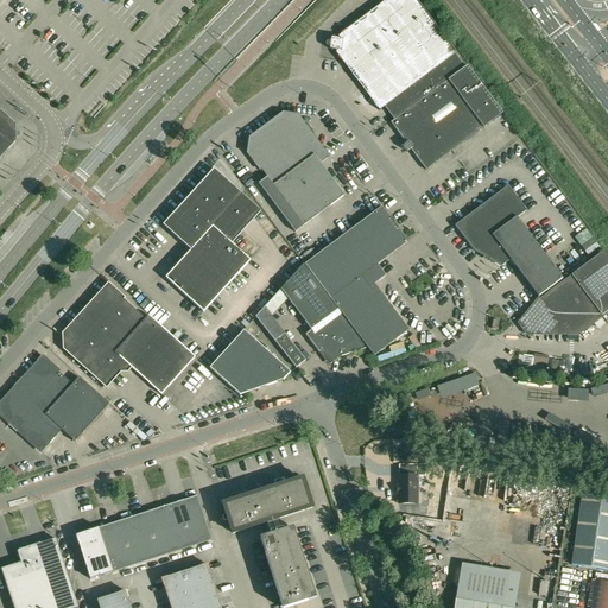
[(331,38),(329,50),(336,51),(336,54),(350,71),(359,84),(379,111),(381,109),(385,107),(394,120),(448,81),(467,67),(456,54),(416,0),(386,0),(339,37),(337,39),(331,38)]
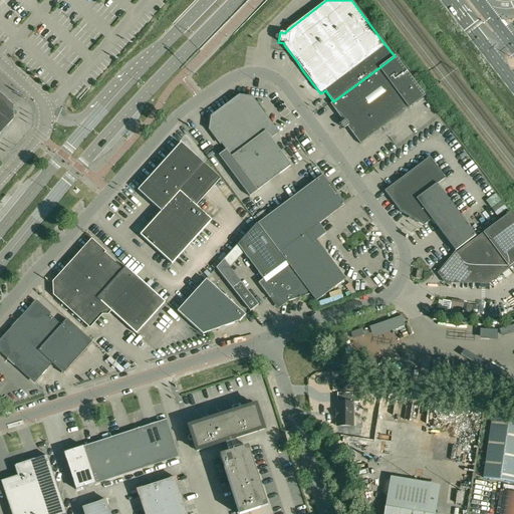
[(333,101),(330,104),(337,114),(343,122),(340,124),(343,129),(347,126),(360,145),(409,108),(425,96),(395,56),(378,68),(333,101)]
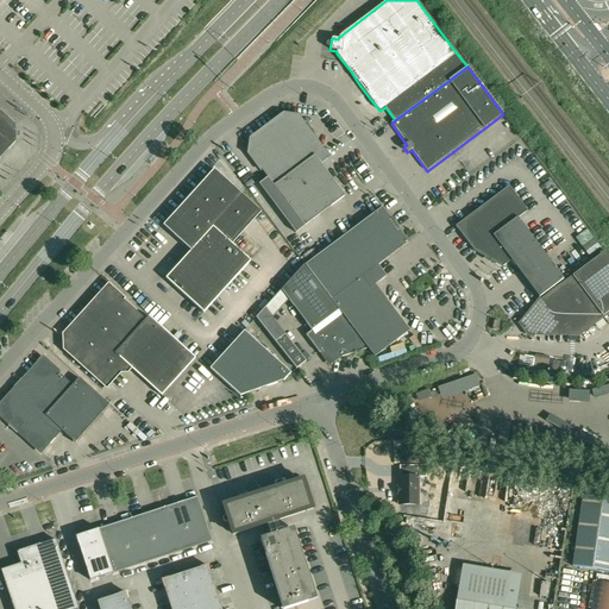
[(0,158),(17,142),(16,125),(0,111),(0,158)]
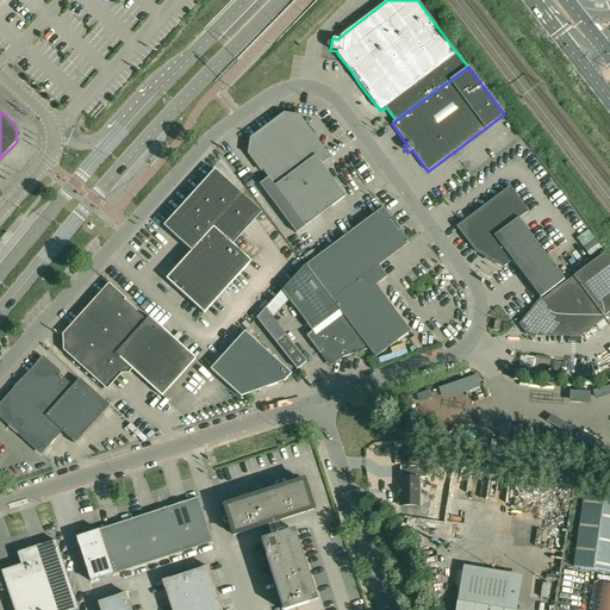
[(304,226),(319,216),(344,197),(332,181),(319,163),(327,159),(298,119),(285,118),(254,141),(251,154),(263,169),(262,170),(304,226)]
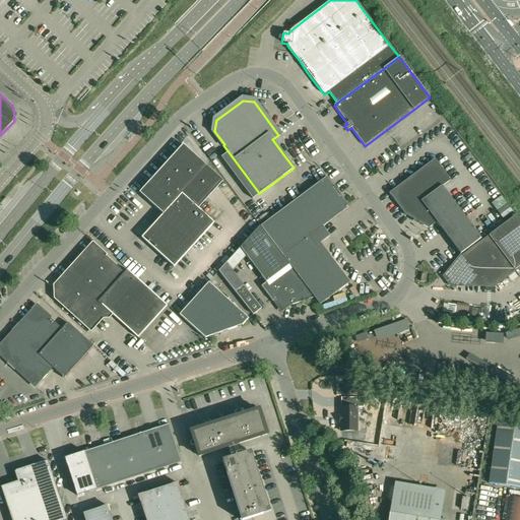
[(183,145),(146,185),(140,192),(155,207),(163,214),(141,238),(174,267),(213,223),(198,208),(222,181),(207,167),(183,145)]
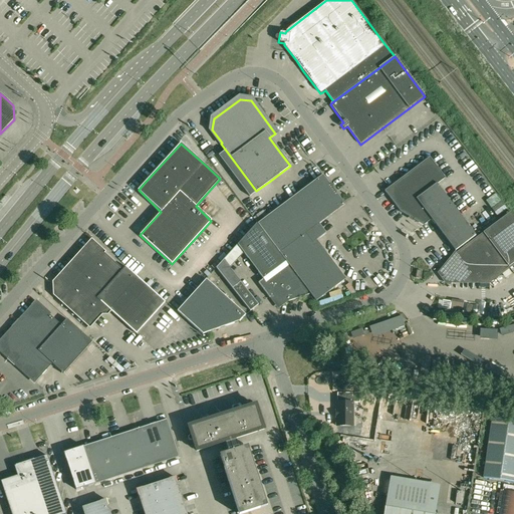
[(455,252),(476,236),(437,184),(445,178),(430,158),(389,188),(384,191),(400,212),(424,226),(431,220),(455,252)]
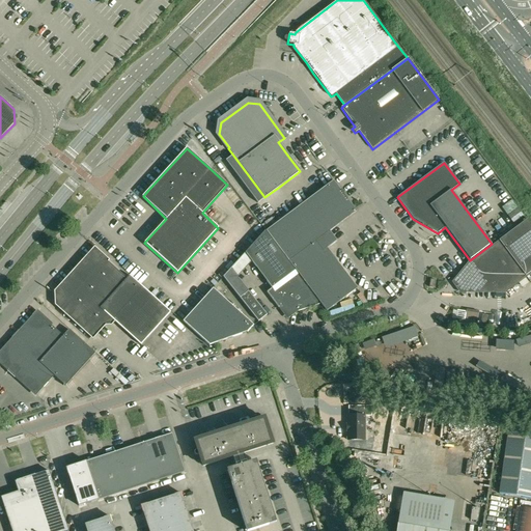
[(267,231),(327,311),(357,288),(327,249),(337,242),(330,231),(356,212),(333,182),(267,231)]
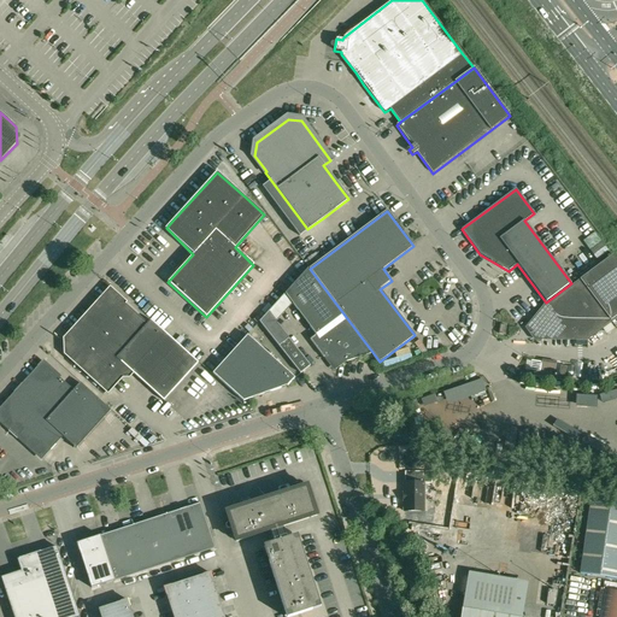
[(616,316),(616,260),(612,256),(547,304),(528,328),(534,336),(535,339),(587,339),(616,316)]
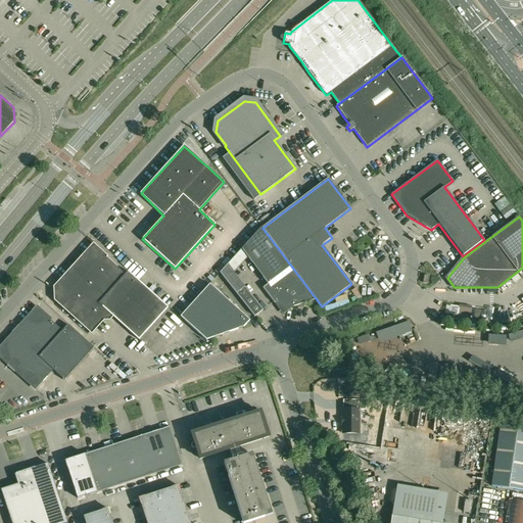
[(315,299),(290,267),(262,228),(254,236),(245,245),(231,260),(224,269),(220,273),(254,317),(263,311),(234,274),(248,257),(268,284),(266,286),(263,287),(274,302),(277,301),(281,307),(283,310),(315,299)]
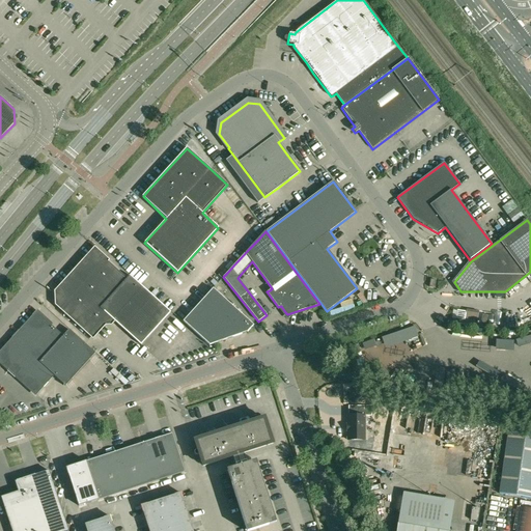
[(141,344),(148,337),(170,312),(155,298),(130,276),(128,278),(108,262),(99,253),(91,253),(57,292),(57,304),(92,336),(105,324),(110,324),(113,319),(141,344)]
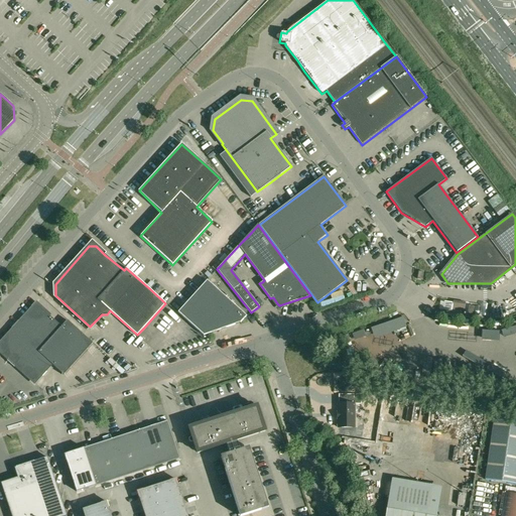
[(246,315),(208,280),(207,280),(201,286),(199,289),(190,297),(183,306),(178,311),(178,312),(204,336),(240,323),(246,315)]
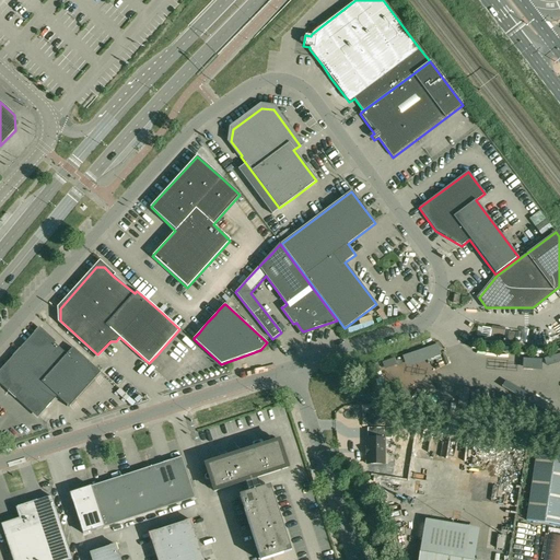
[(101,373),(100,372),(90,363),(72,348),(67,354),(38,329),(0,371),(0,382),(37,417),(56,395),(69,407),(101,373)]
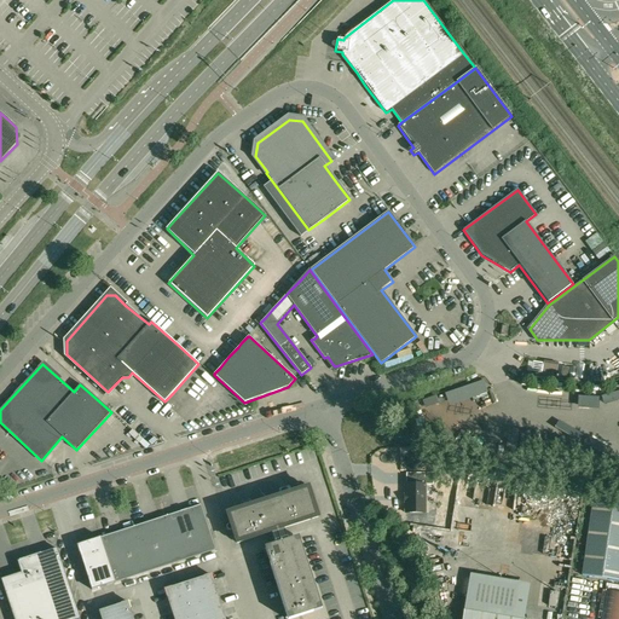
[(452,470),(450,485),(458,485),(461,472),(452,470)]
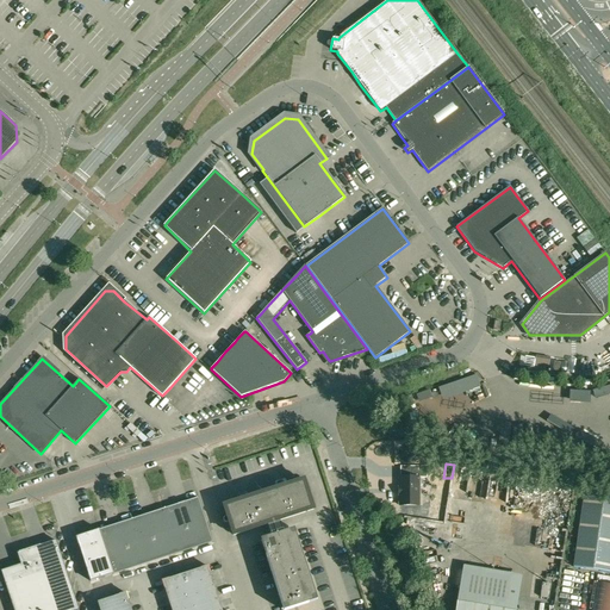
[(419,477),(427,477),(427,466),(400,466),(400,477),(399,477),(399,487),(398,487),(398,495),(399,495),(399,505),(419,505),(419,477)]
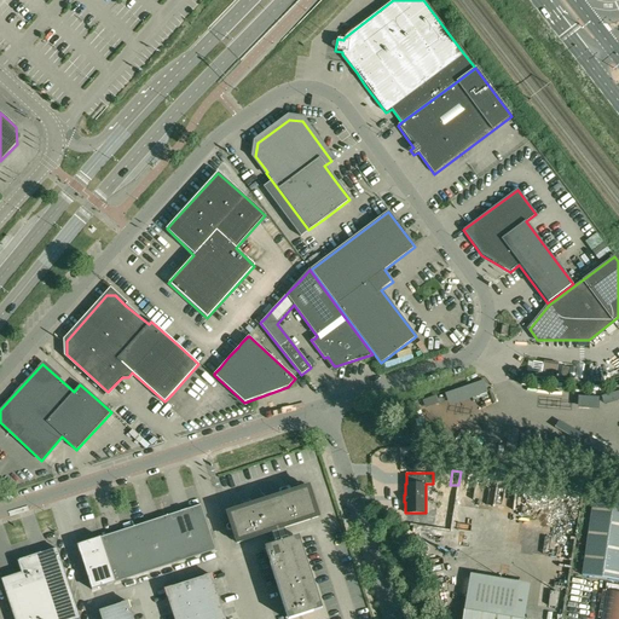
[(237,543),(254,538),(272,532),(284,528),(318,518),(308,487),(227,514),(237,543)]
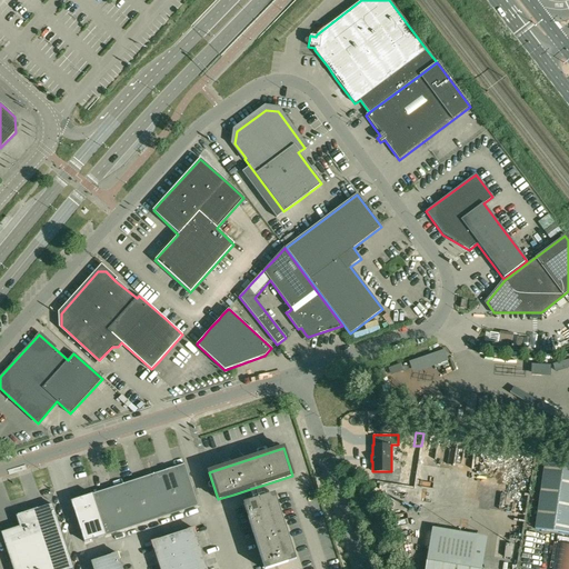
[(568,467),(550,465),(543,463),(538,502),(537,508),(535,529),(539,530),(568,533),(568,467)]
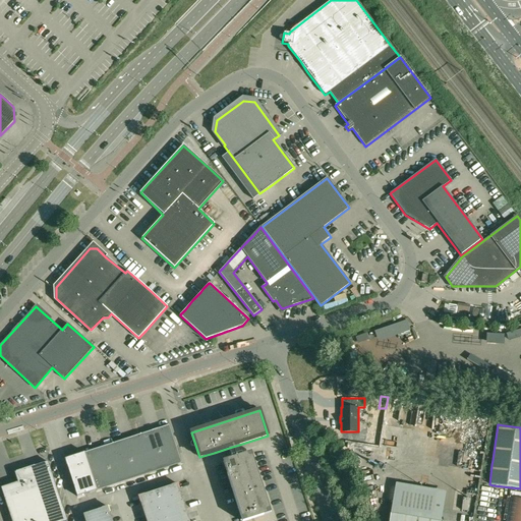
[(76,497),(127,480),(181,463),(169,425),(64,459),(76,497)]
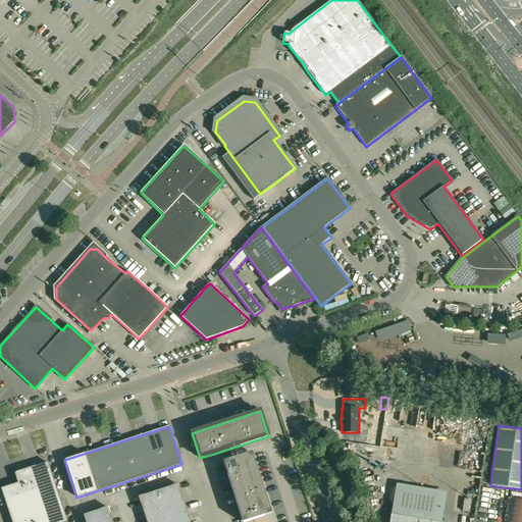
[(268,513),(250,456),(244,458),(240,446),(229,449),(233,461),(225,464),(244,520),(268,513)]
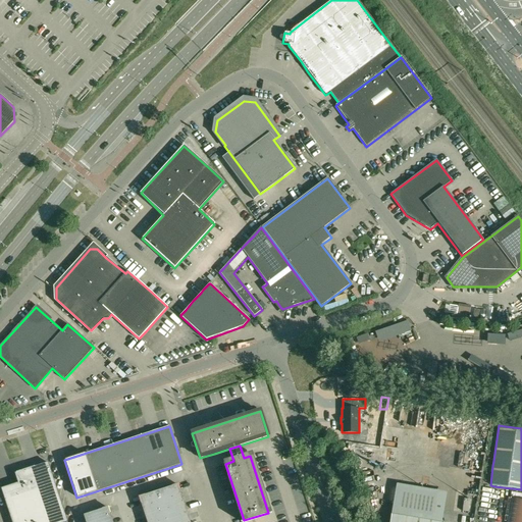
[(11,521),(66,521),(47,463),(14,474),(17,483),(1,489),(11,521)]
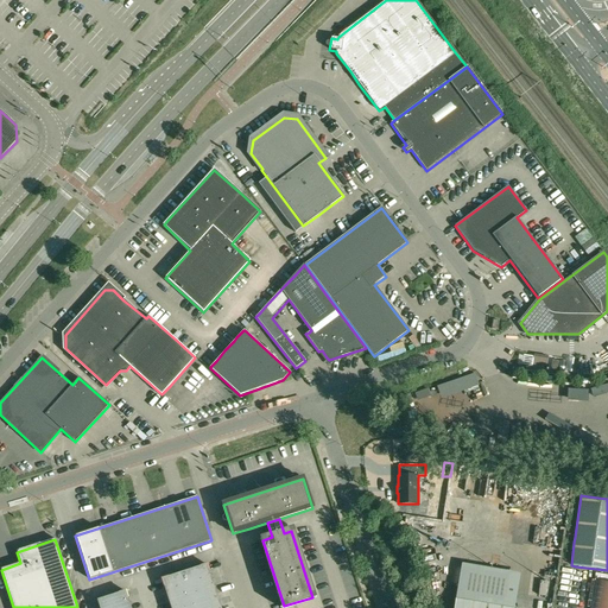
[(184,572),(162,580),(169,602),(170,607),(221,607),(219,599),(215,588),(207,565),(207,564),(184,572)]
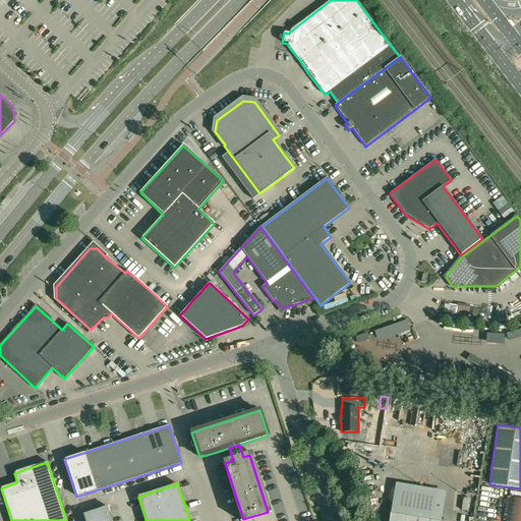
[(520,520),(520,493),(510,491),(505,520),(520,520)]
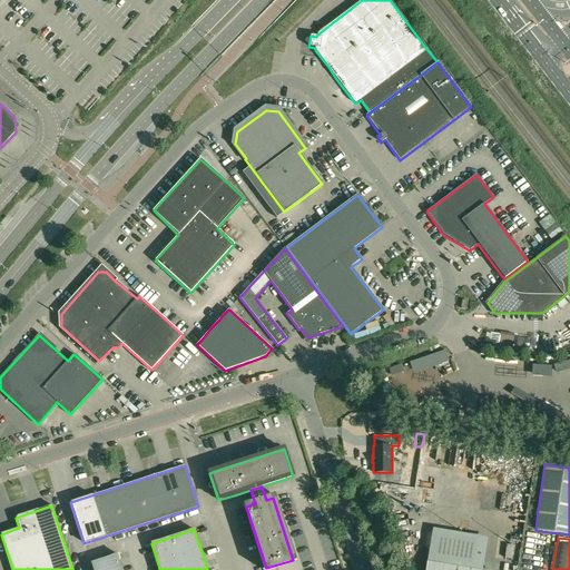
[(123,569),(117,551),(89,560),(92,569),(123,569)]
